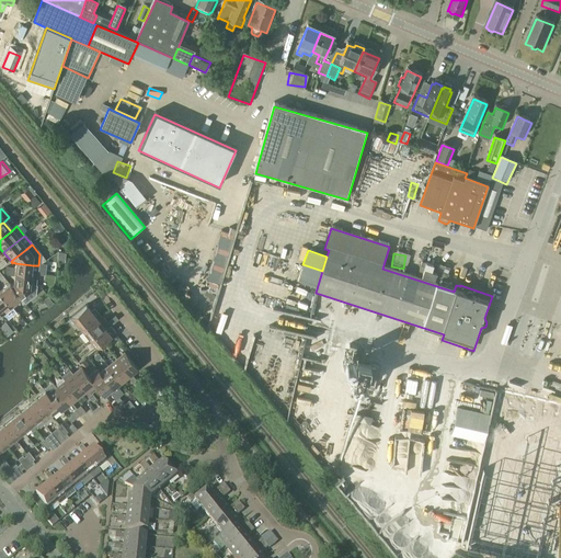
[(37,276),(38,265),(33,265),(15,263),(16,264),(15,270),(11,270),(10,273),(15,274),(32,275),(37,276)]
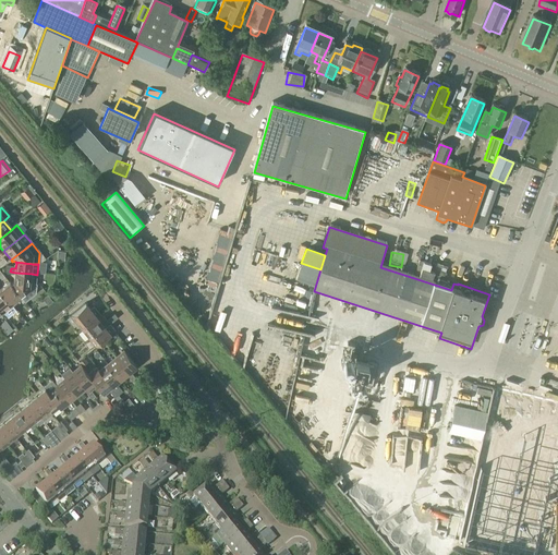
[(10,272),(10,276),(14,276),(14,282),(35,285),(37,275),(10,272)]
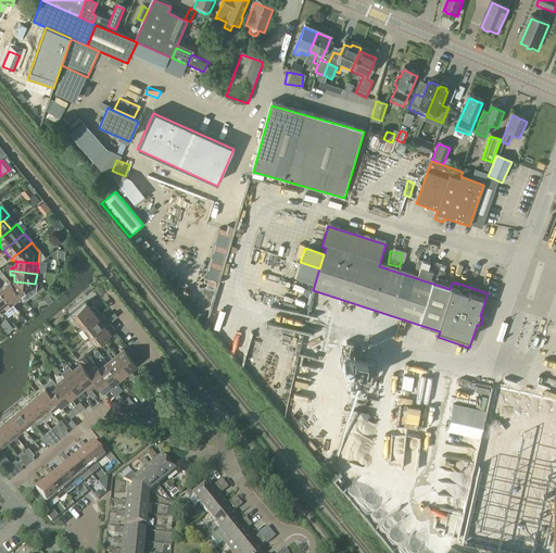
[(207,272),(203,279),(211,283),(215,276),(207,272)]
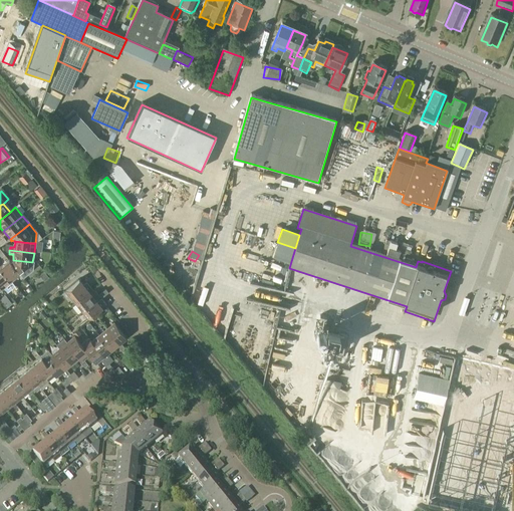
[(32,263),(32,262),(13,260),(13,262),(10,264),(9,262),(8,263),(20,276),(22,280),(32,272),(33,263),(32,263)]
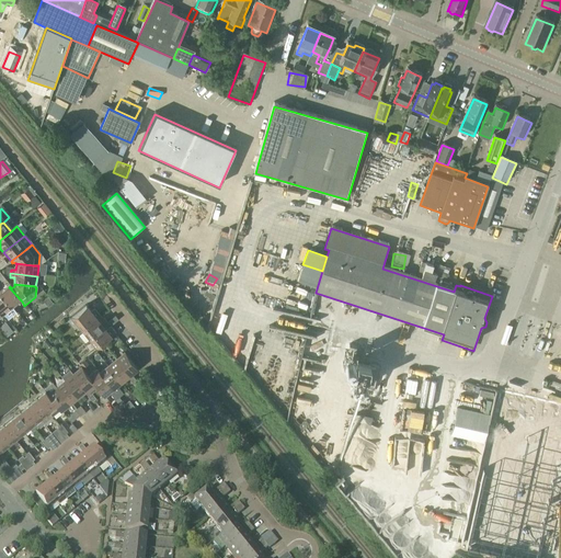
[(13,309),(22,302),(9,287),(0,294),(13,309)]
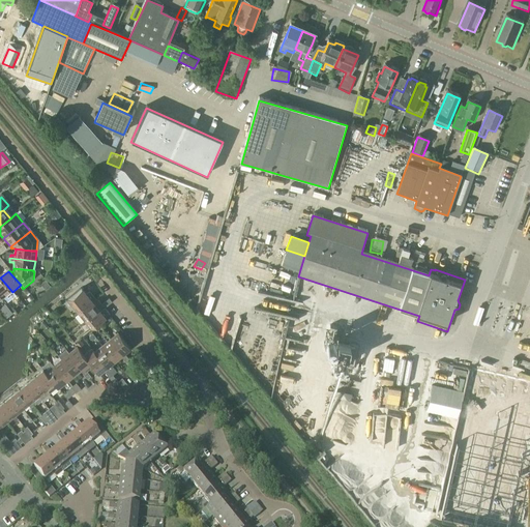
[(0,294),(3,299),(12,292),(0,277),(0,294)]
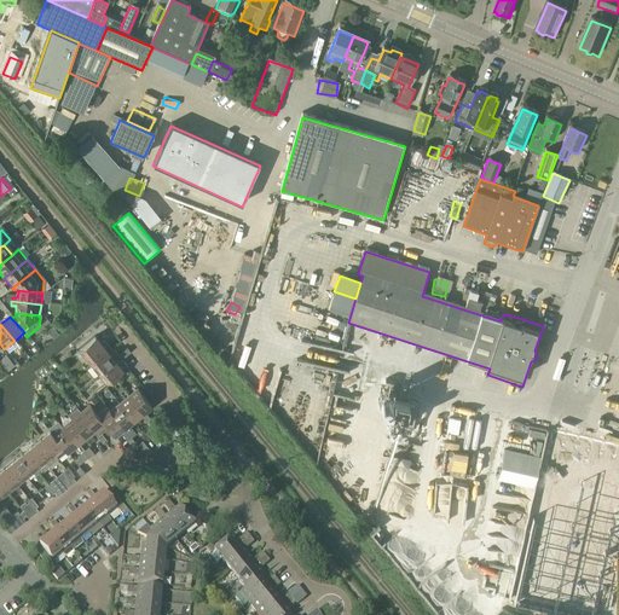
[(110,352),(103,342),(99,346),(93,338),(80,350),(85,357),(84,358),(91,367),(110,352)]
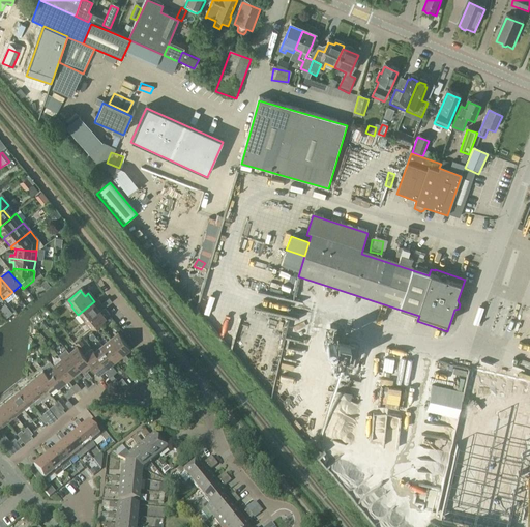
[(104,310),(106,309),(102,305),(99,308),(98,305),(99,304),(96,300),(94,301),(78,315),(84,323),(97,312),(99,314),(104,310)]
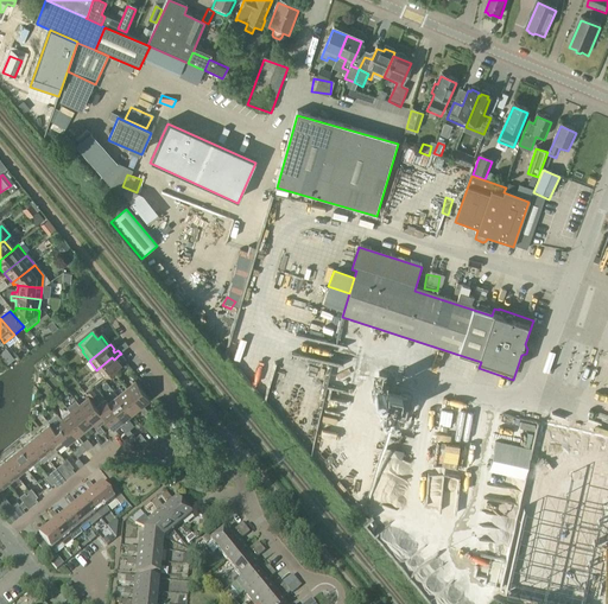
[(287,349),(287,360),(314,361),(314,358),(299,357),(301,350),(287,349)]
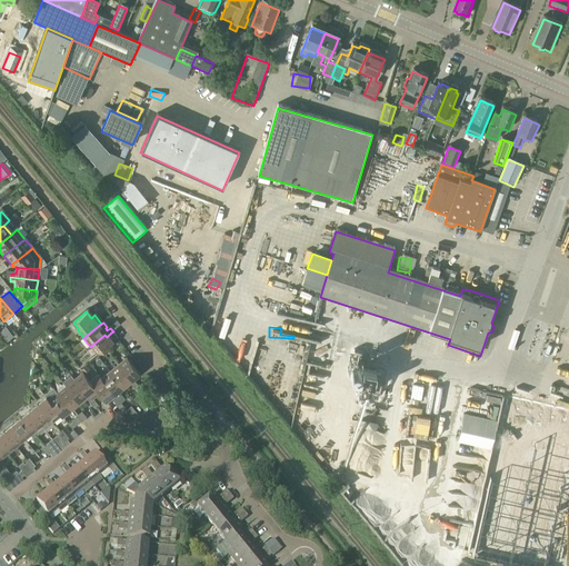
[(97,356),(117,339),(111,333),(107,337),(105,335),(90,347),(97,356)]
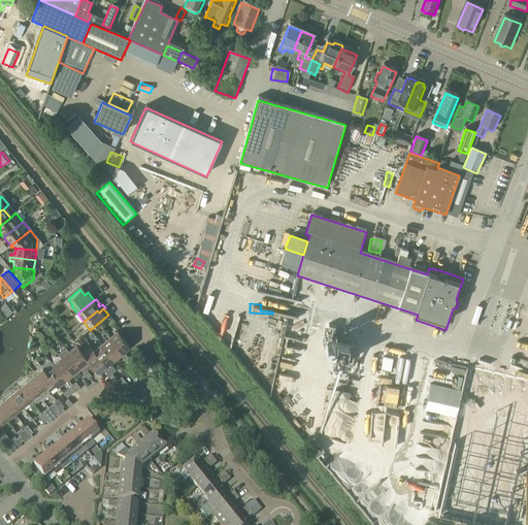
[(117,334),(109,339),(121,354),(119,355),(122,358),(125,356),(123,353),(128,348),(117,334)]
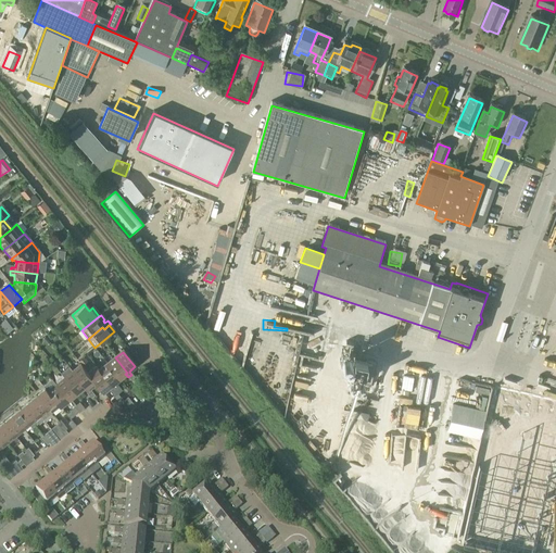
[(292,356),(288,390),(298,391),(297,399),(304,400),(305,391),(312,391),(315,359),(292,356)]
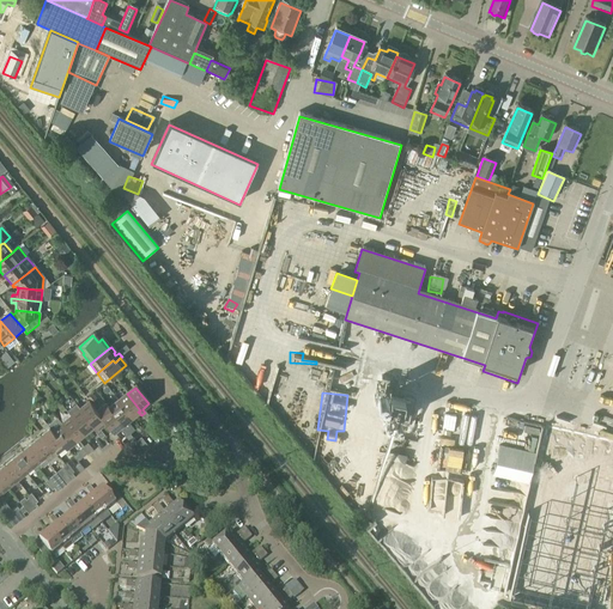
[(119,402),(131,418),(138,412),(140,410),(127,394),(119,402)]
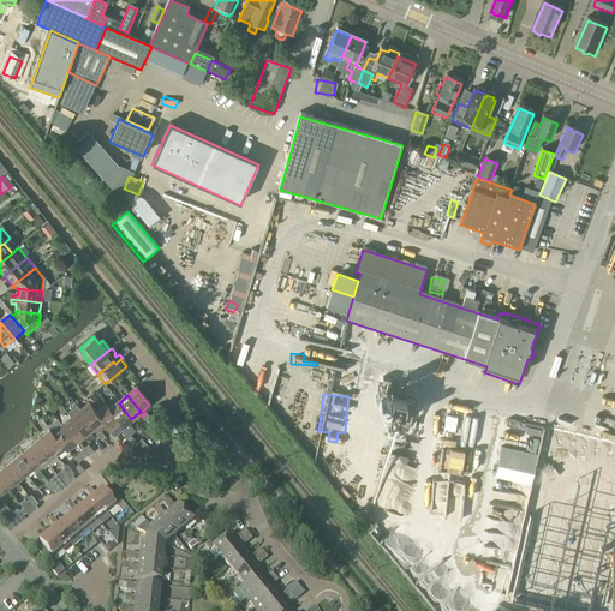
[(410,430),(415,403),(405,401),(392,397),(388,412),(400,414),(400,418),(398,417),(395,419),(395,421),(396,424),(399,424),(399,426),(410,430)]
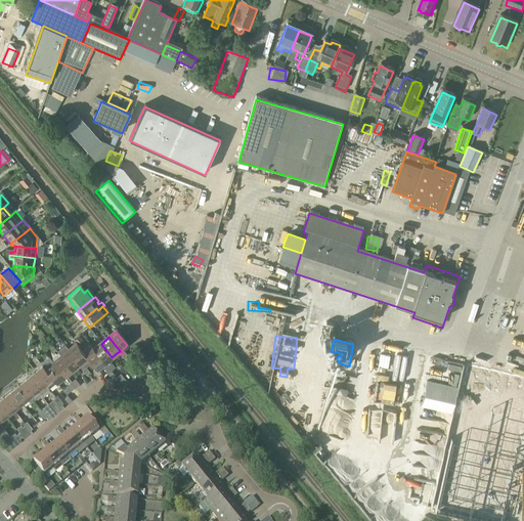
[(305,358),(314,363),(323,345),(313,340),(305,358)]
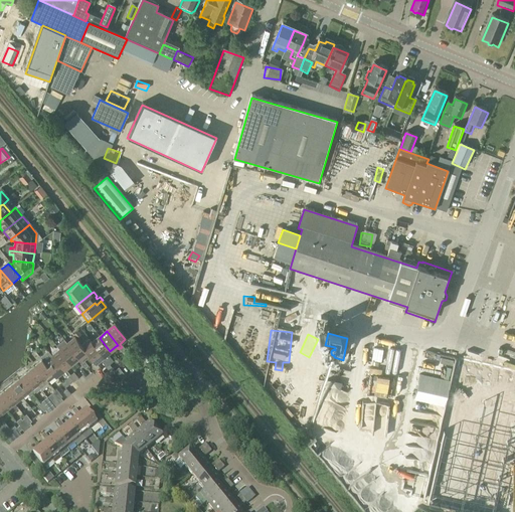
[(108,364),(110,366),(113,363),(106,354),(110,351),(100,338),(92,344),(103,357),(104,356),(107,359),(103,362),(106,365),(108,364)]
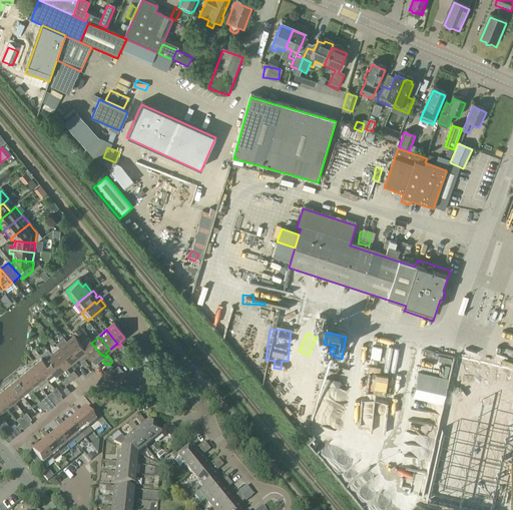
[(74,338),(66,344),(86,367),(87,366),(81,358),(83,357),(84,358),(88,355),(85,352),(83,349),(80,346),(74,338)]
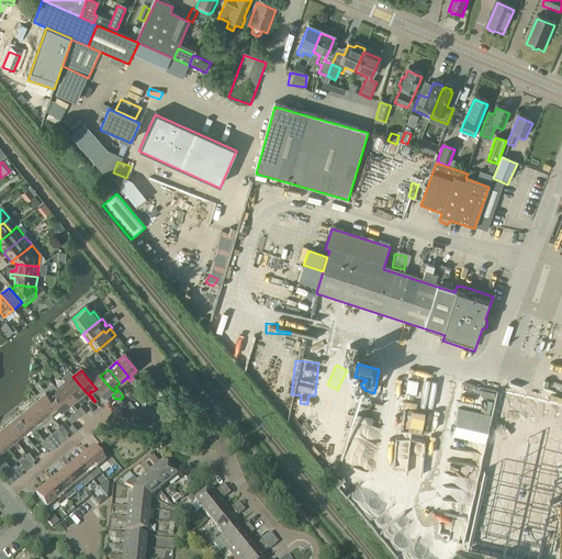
[(97,371),(88,379),(91,382),(93,386),(97,389),(103,398),(108,393),(115,403),(120,400),(117,398),(115,399),(112,395),(116,392),(113,389),(112,390),(100,376),(97,371)]
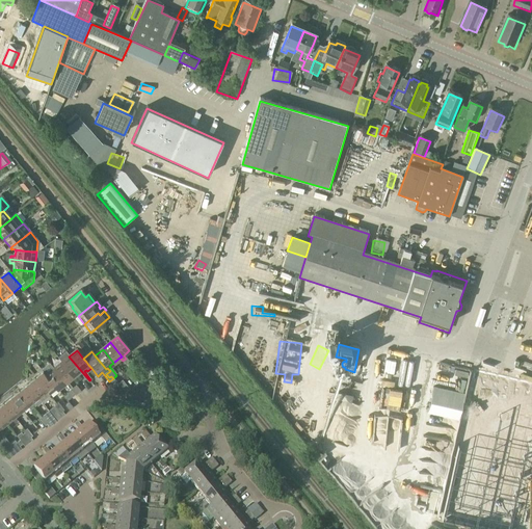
[(67,352),(58,359),(61,363),(73,376),(79,372),(86,382),(89,380),(69,356),(67,352)]
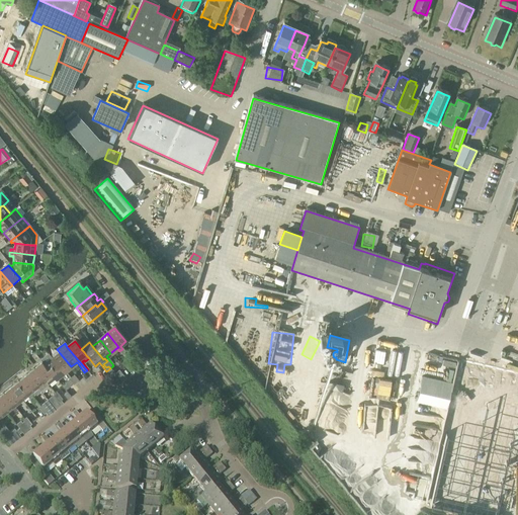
[(60,353),(53,359),(64,372),(65,372),(71,366),(60,353)]
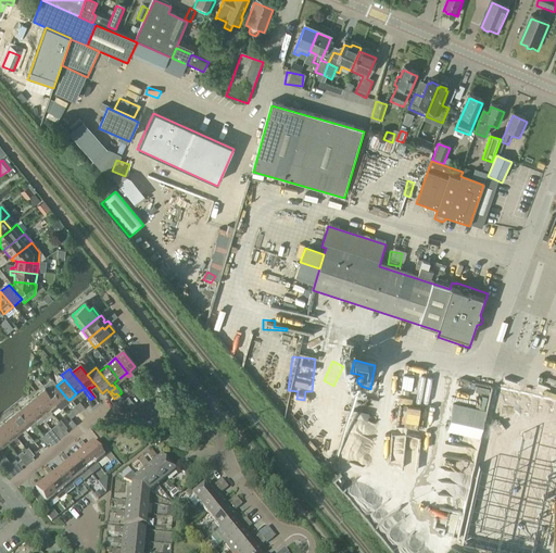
[(52,380),(43,388),(46,391),(46,390),(60,407),(66,402),(67,405),(72,402),(70,400),(68,400),(57,386),(52,380)]
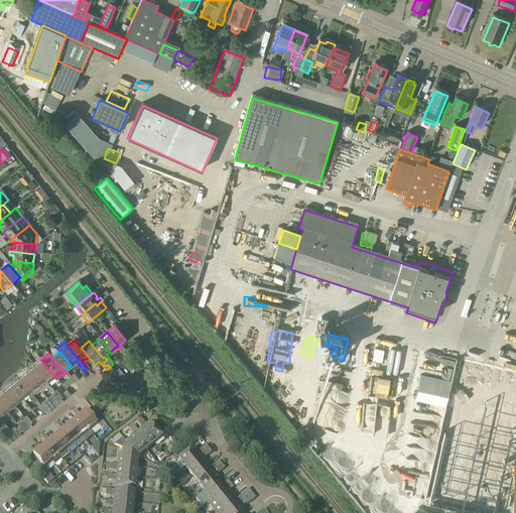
[(47,384),(55,378),(42,362),(42,363),(34,369),(47,384)]
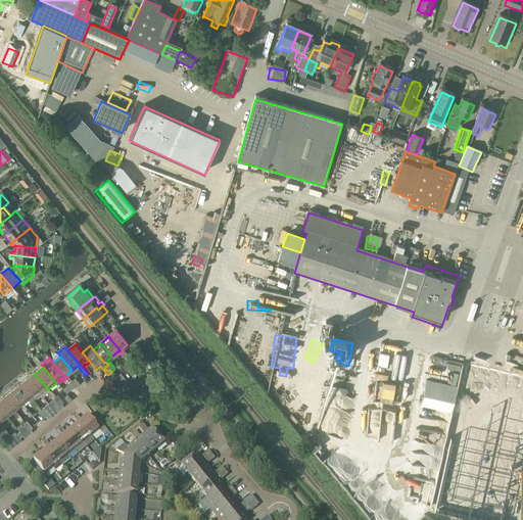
[(522,385),(462,372),(428,516),(443,519),(496,519),(522,404),(522,385)]
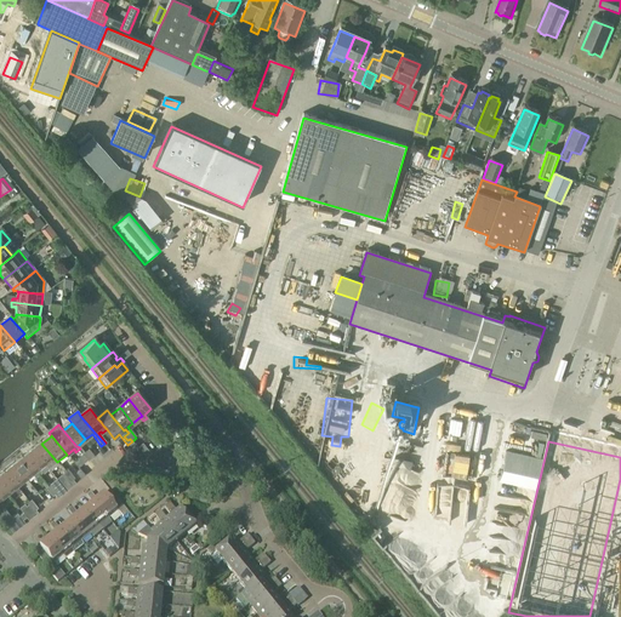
[(47,469),(57,462),(41,444),(33,451),(45,466),(47,469)]
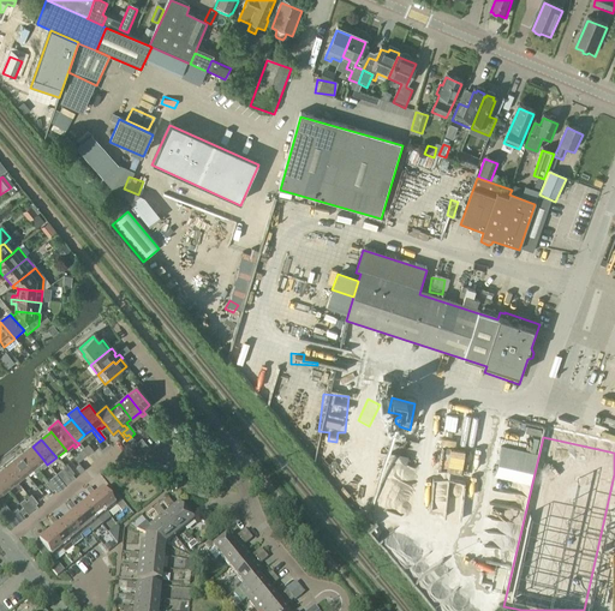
[(39,466),(45,461),(33,447),(23,454),(39,473),(42,471),(39,466)]
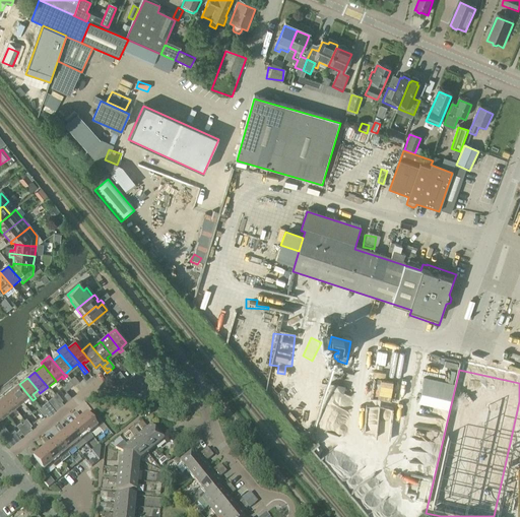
[(29,402),(33,400),(19,384),(11,390),(21,403),(27,399),(29,402)]
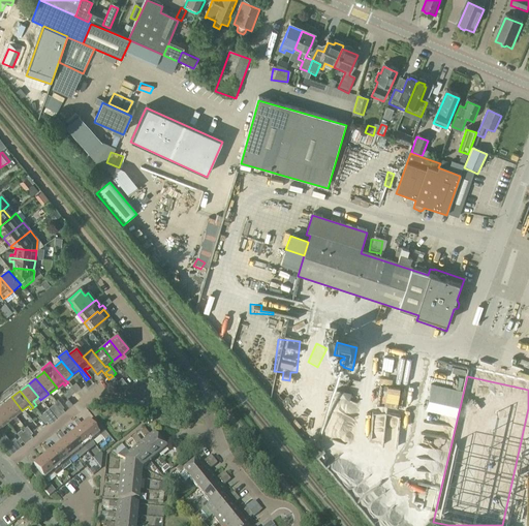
[(14,416),(22,410),(11,397),(4,403),(14,416)]
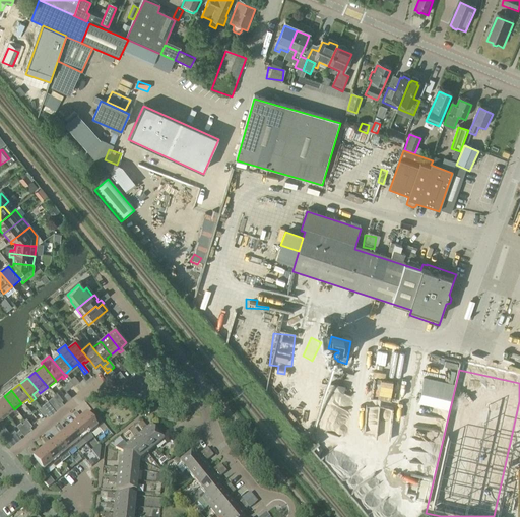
[(0,406),(7,415),(14,409),(4,396),(0,399),(0,406)]
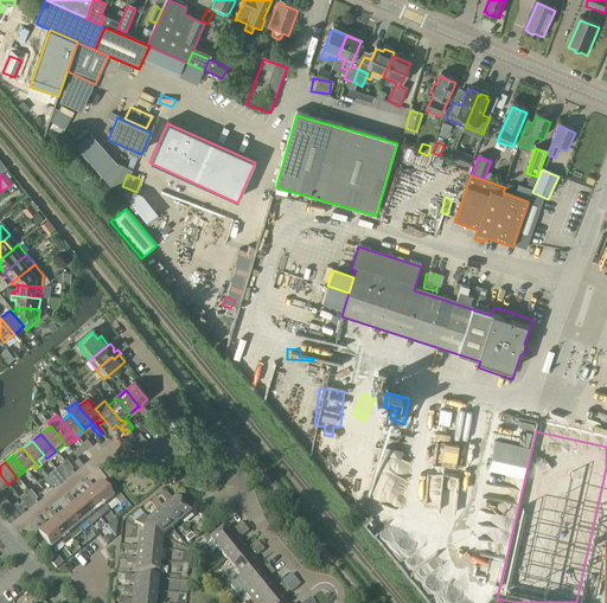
[(453,506),(454,480),(451,480),(451,467),(433,466),(433,506),(453,506)]
